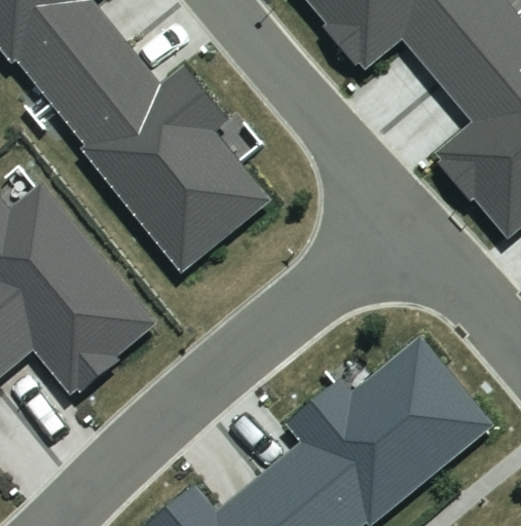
[(52,104),(127,43),(92,0),(0,0),(0,50),(9,62),(14,58),(52,104)]
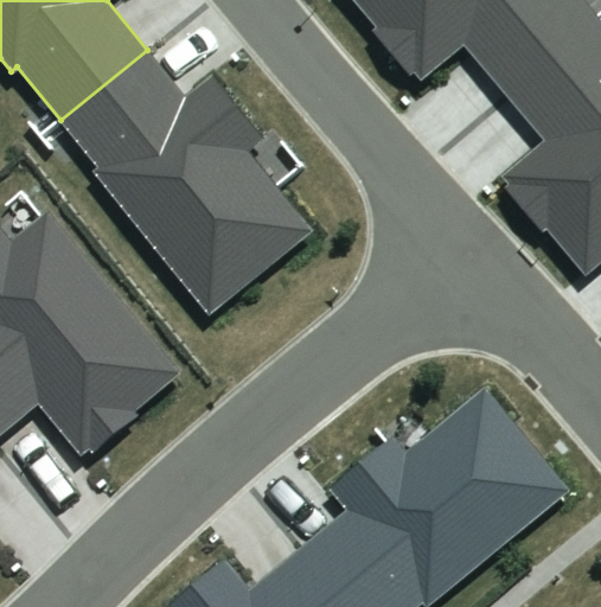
[(505,93),(598,14),(584,0),(352,0),(375,26),(371,30),(409,75),(414,71),(421,81),(465,44),(505,93)]
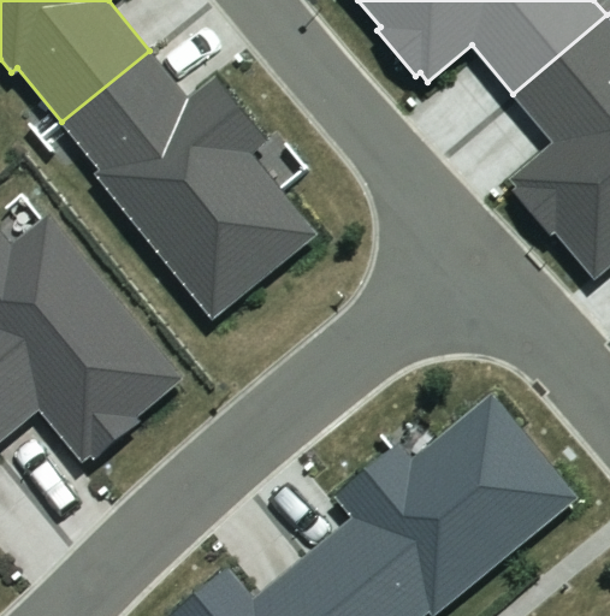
[(593,278),(609,265),(609,18),(606,15),(513,94),(552,143),(511,177),(519,185),(513,190),(551,237),(556,234),(593,278)]
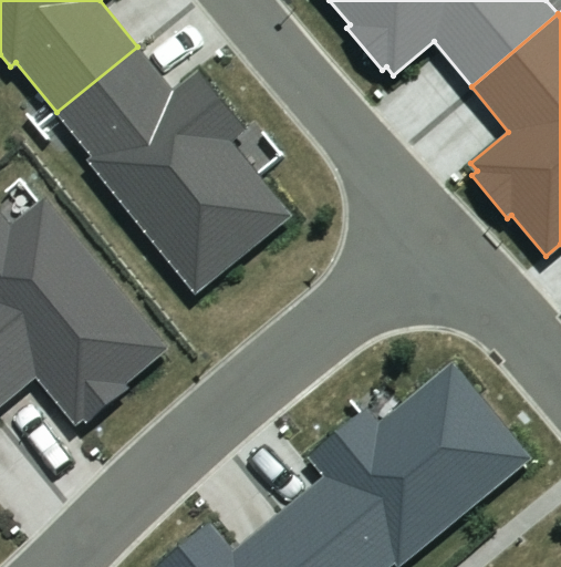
[(173,90),(137,47),(56,112),(91,154),(84,160),(194,296),(291,217),(230,142),(246,130),(197,70),(173,90)]
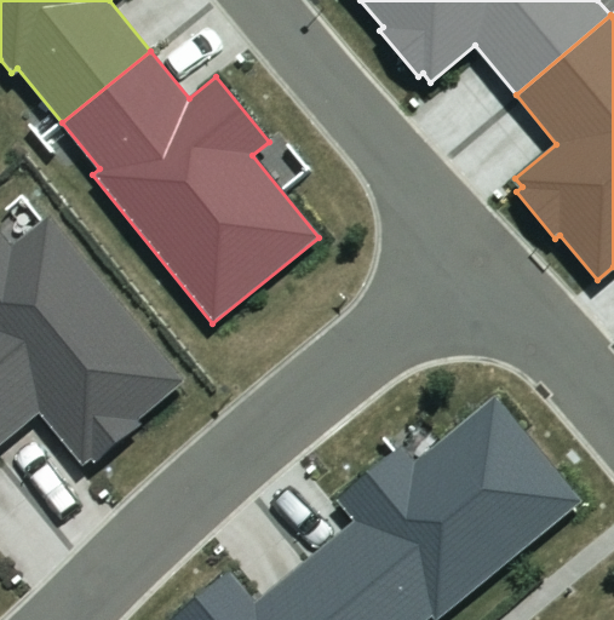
[(0,428),(30,403),(81,466),(91,458),(97,465),(143,428),(138,420),(185,383),(47,216),(11,246),(0,233),(0,428)]
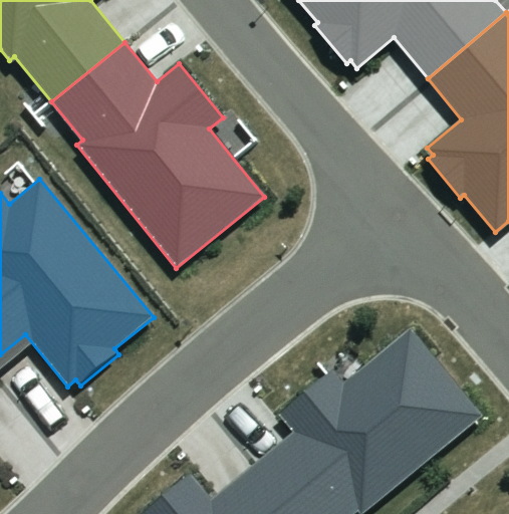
[(482,417),(411,330),(344,384),(332,370),(278,415),(292,432),(251,467),(289,513),(352,513),(358,509),(362,513),(482,417)]
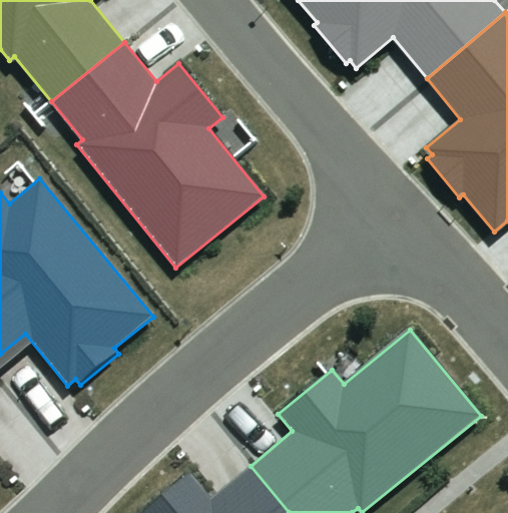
[(289,512),(250,466),(210,498),(190,474),(142,512),(289,512)]
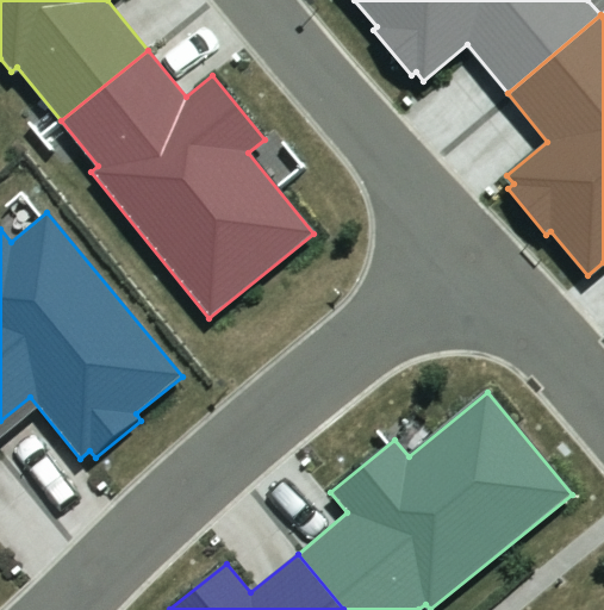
All buildings are outlined.
